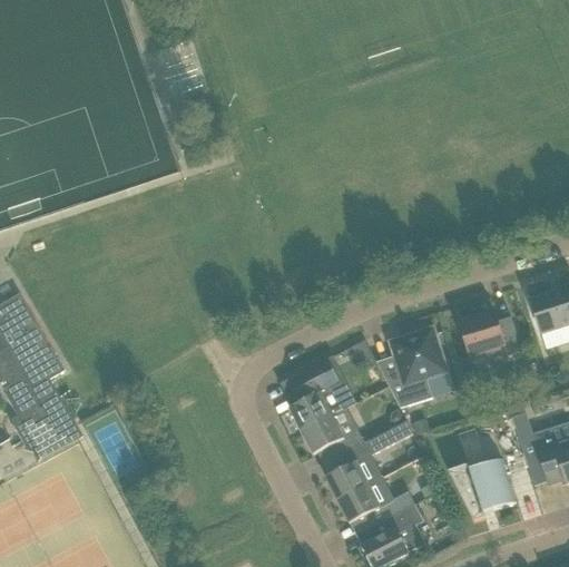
[(568,283),(557,287),(558,290),(530,299),(541,334),(568,325),(568,283)]
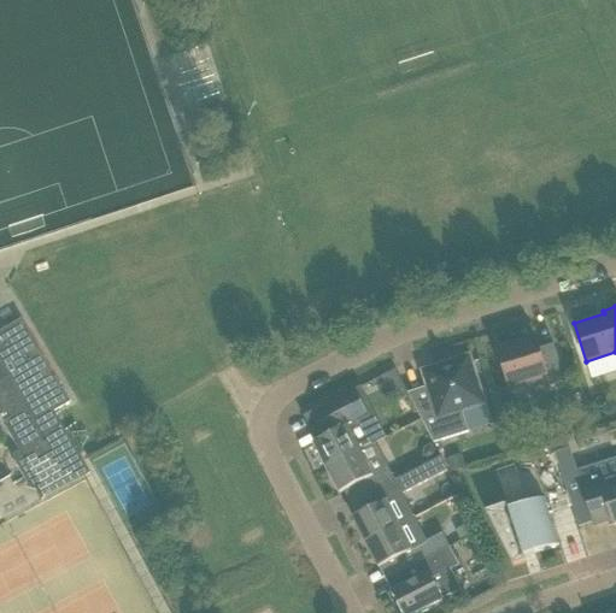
[(0,394),(15,387),(13,385),(30,375),(51,408),(68,399),(18,317),(4,325),(0,328),(0,394)]
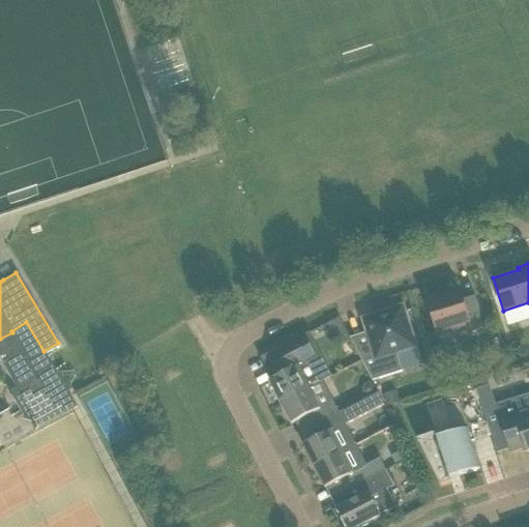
[(425,296),(432,316),(437,332),(468,323),(469,329),(483,324),(474,294),(461,298),(459,291),(443,296),(442,291),(425,296)]
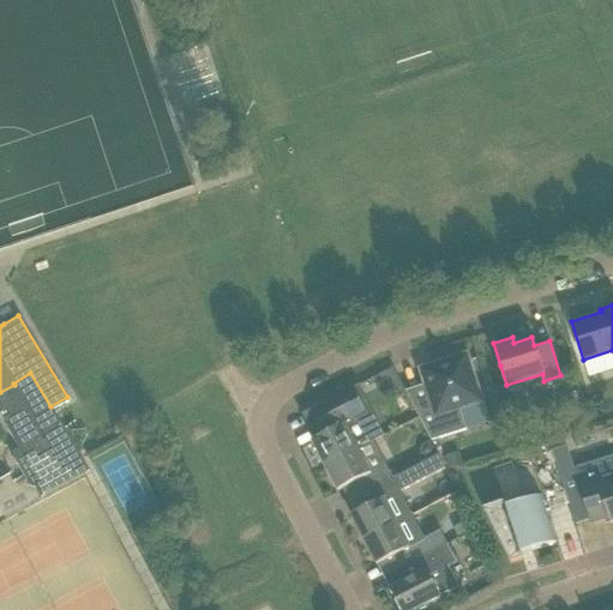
[(480,398),(473,375),(466,352),(420,367),(432,405),(415,410),(430,438),(466,427),(458,404),(480,398)]
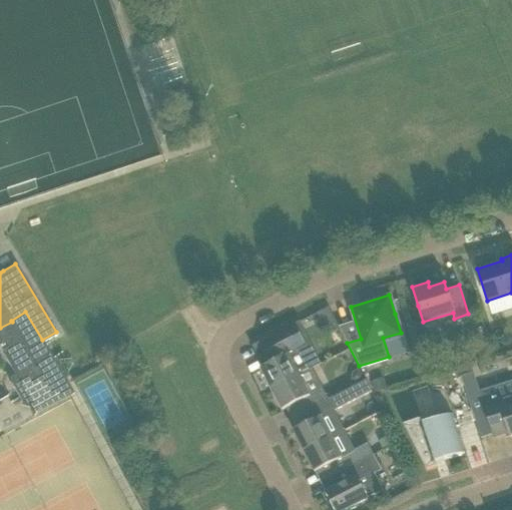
[(12,322),(0,328),(0,350),(14,373),(11,374),(9,382),(20,399),(19,403),(28,406),(31,413),(72,391),(65,379),(63,375),(42,340),(25,312),(11,321),(12,322)]
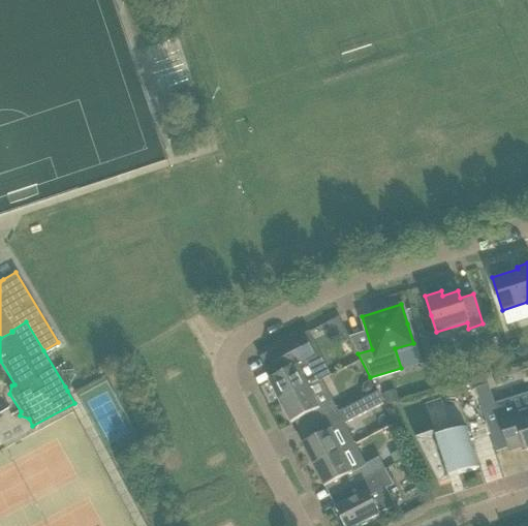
[(310,360),(315,357),(306,337),(287,346),(285,342),(268,350),(279,372),(268,377),(279,399),(319,378),(310,360)]
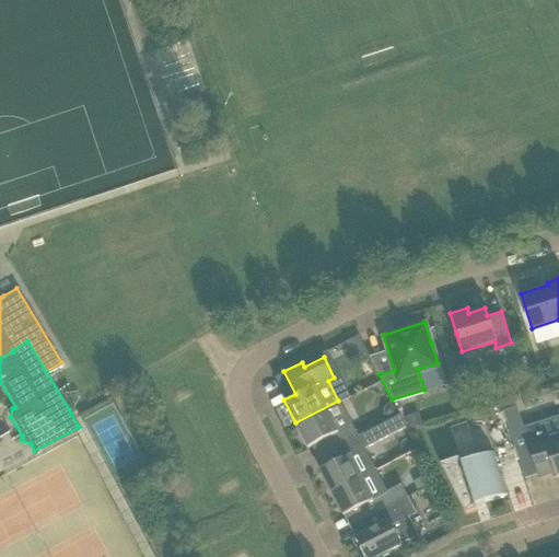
[(496,389),(499,398),(513,394),(510,384),(496,389)]
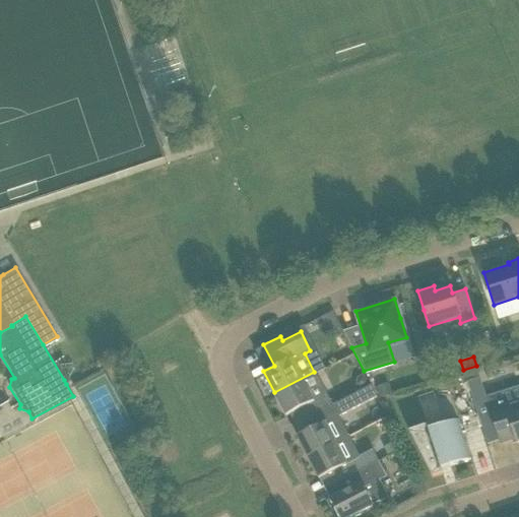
[(518,398),(505,403),(500,389),(485,394),(476,366),(463,370),(473,403),(480,423),(492,418),(499,441),(513,436),(515,440),(518,438),(518,398)]
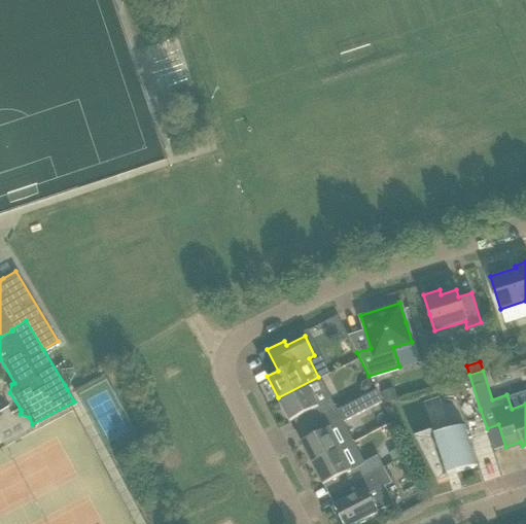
[(362,394),(375,388),(367,376),(360,380),(359,387),(362,394)]
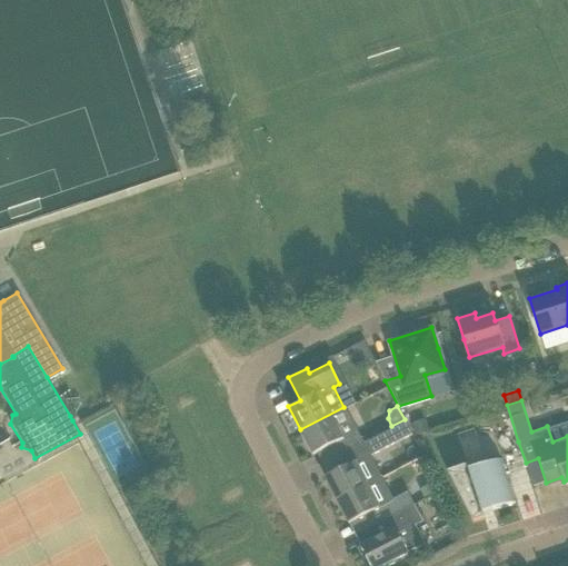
[(357,428),(355,428),(344,407),(300,429),(312,453),(334,442),(339,453),(364,440),(357,428)]
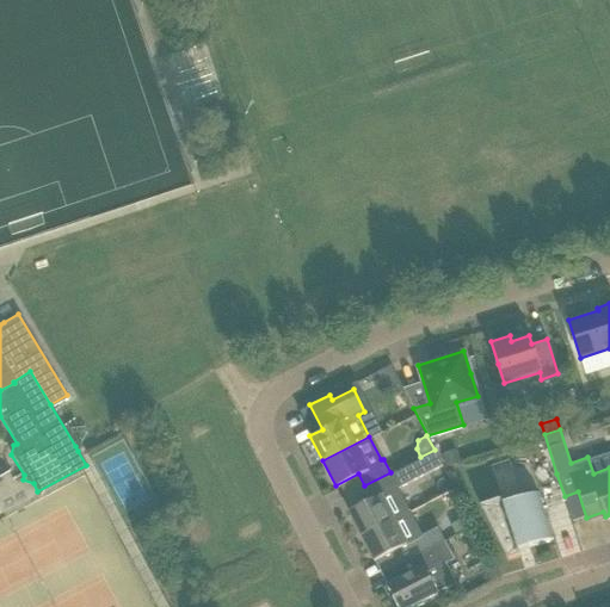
[(439,451),(444,464),(458,459),(455,446),(439,451)]
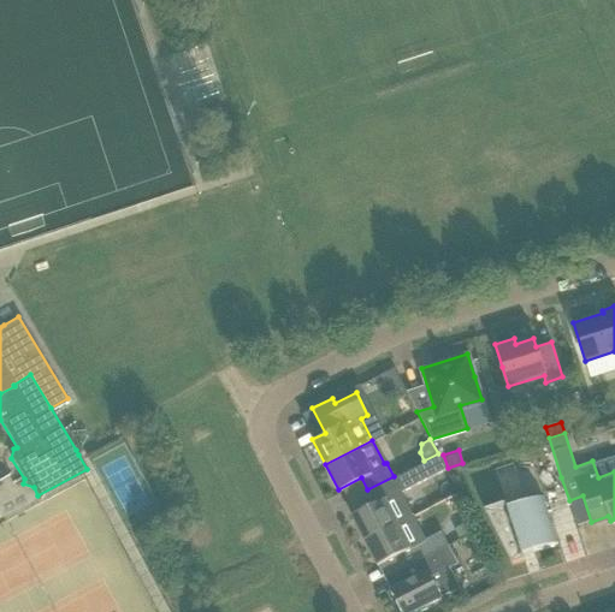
[(497,465),(506,494),(522,488),(514,461),(497,465)]
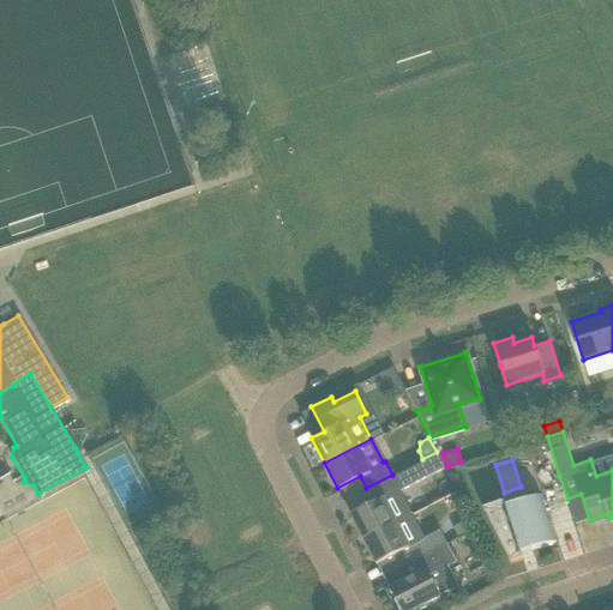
[(362,537),(395,520),(384,497),(421,478),(414,463),(392,475),(366,488),(372,500),(350,512),(362,537)]
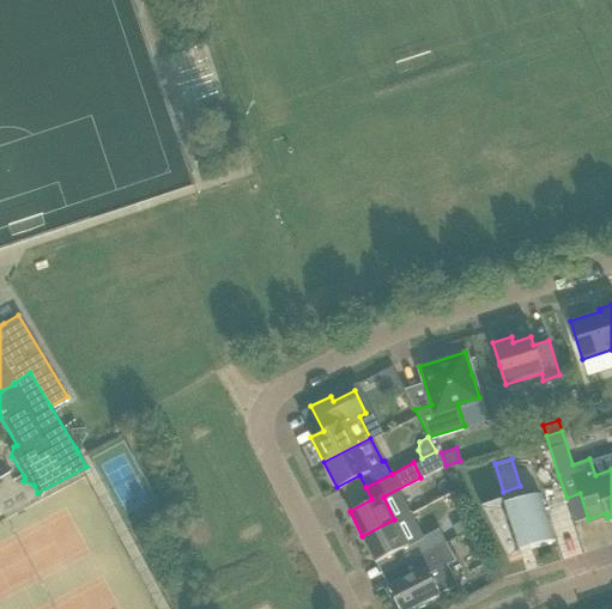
[(553,539),(546,516),(539,492),(504,503),(502,498),(482,505),(508,559),(521,555),(519,549),(553,539)]
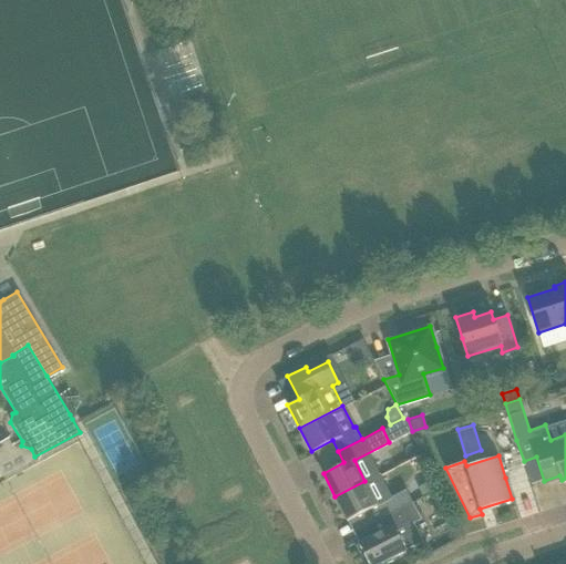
[(425,480),(417,484),(420,492),(430,488),(425,480)]
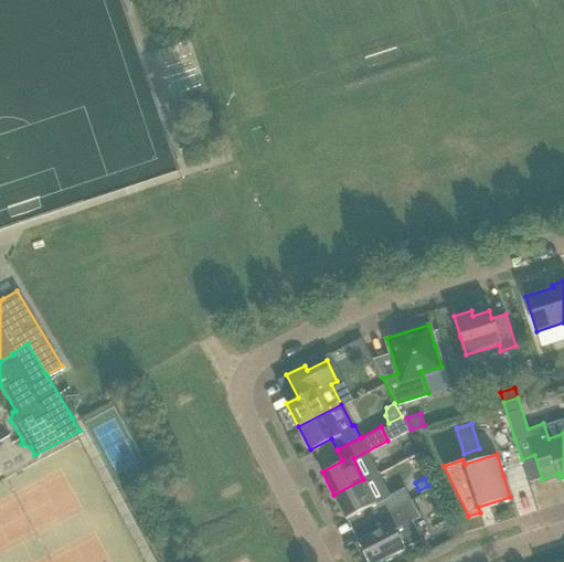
[(411,499),(405,487),(375,502),(363,479),(333,495),(346,518),(358,511),(363,523),(411,499)]
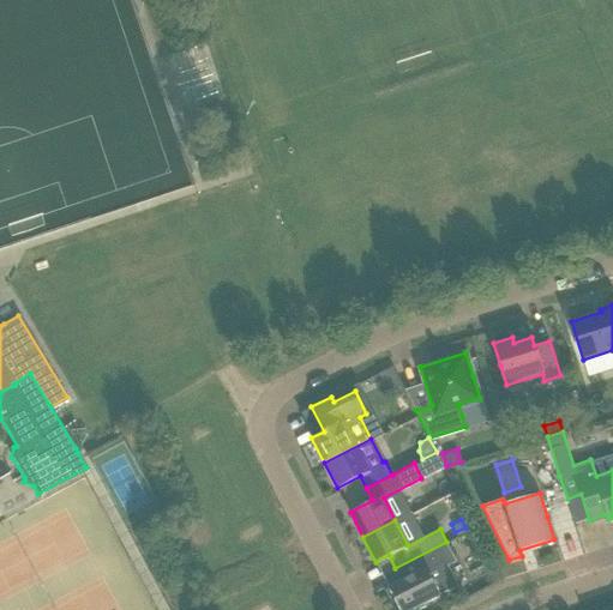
[(395,568),(401,580),(389,586),(400,609),(406,609),(413,607),(414,609),(425,604),(424,601),(458,584),(445,559),(454,555),(446,542),(395,568)]
